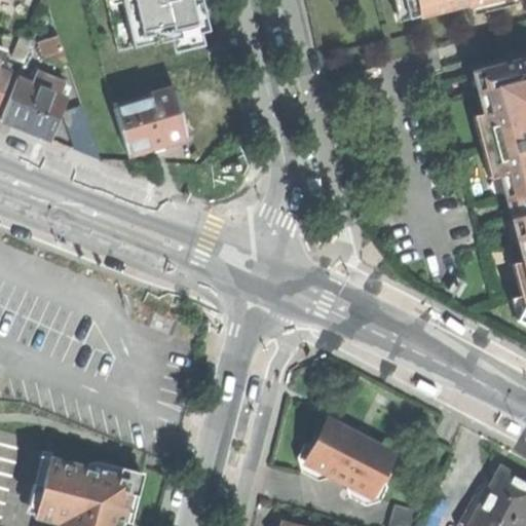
[(111,0),(122,47),(211,27),(203,0),(111,0)]
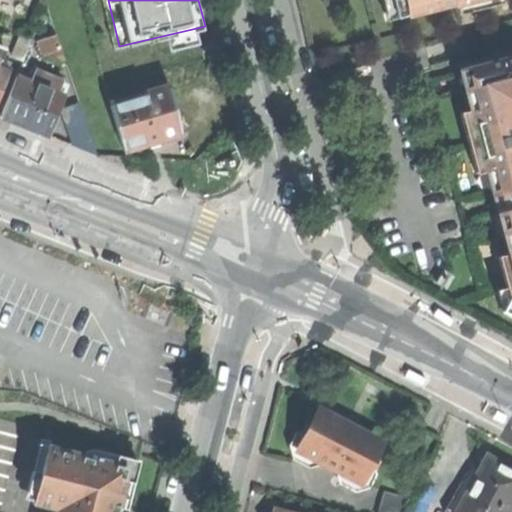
[(479,0),(393,0),(398,19),(460,5),(479,0)]
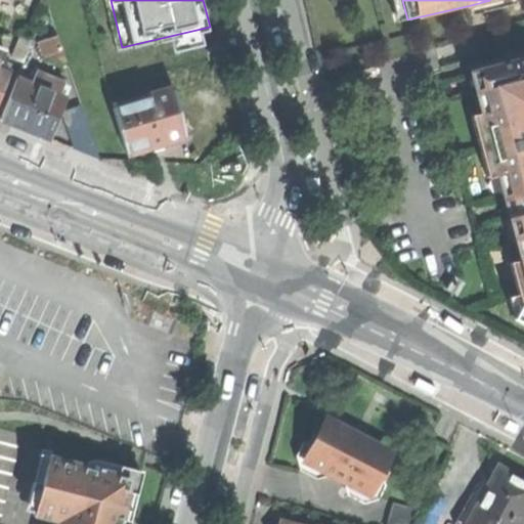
[(517,4),(516,0),(490,0),(471,5),(474,15),(517,4)]
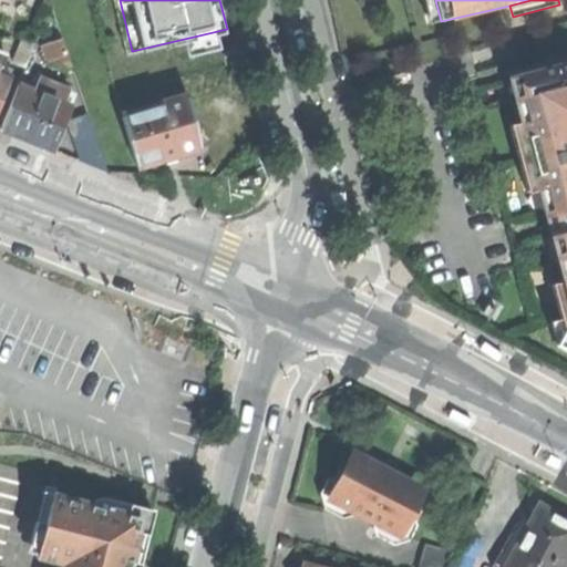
[(566,27),(538,34),(544,58),(555,64),(556,69),(522,78),(527,98),(516,100),(522,124),(511,126),(528,194),(549,186),(566,253),(566,254),(546,258),(565,330),(557,342),(556,347),(566,352),(566,27)]
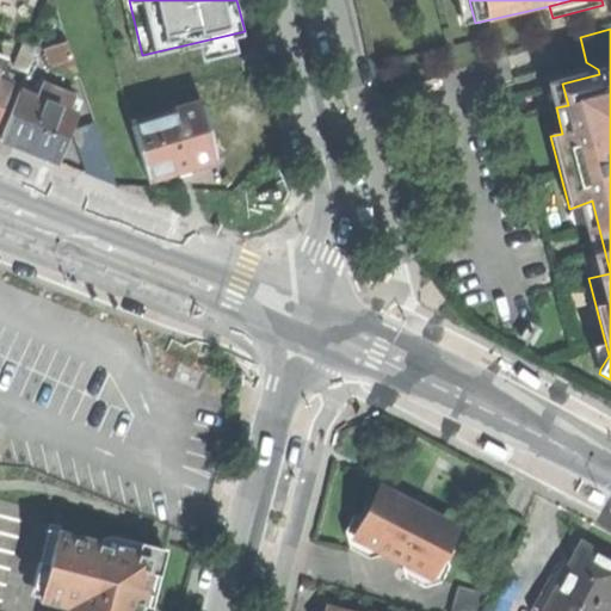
[(71,81),(79,78),(66,37),(51,42),(53,47),(48,49),(57,78),(67,75),(71,81)]
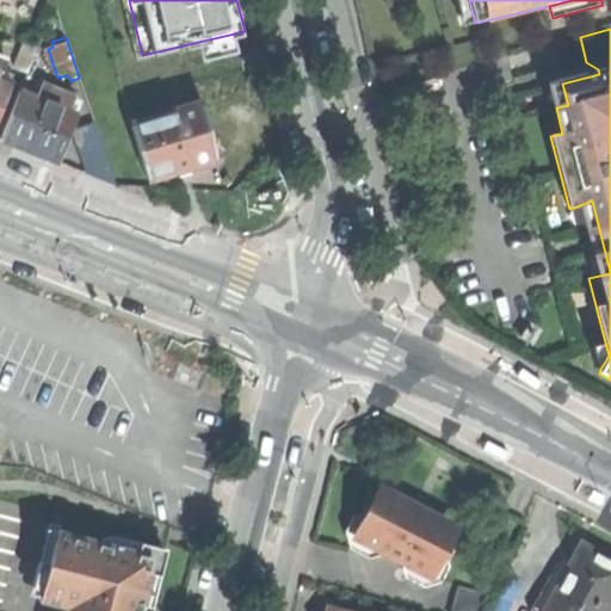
[(12,68),(28,74),(38,49),(23,43),(12,68)]
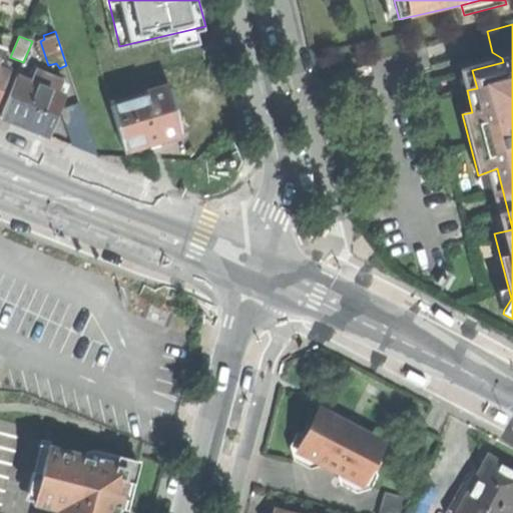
[(0,91),(9,69),(0,65),(0,64),(5,50),(0,47),(0,91)]
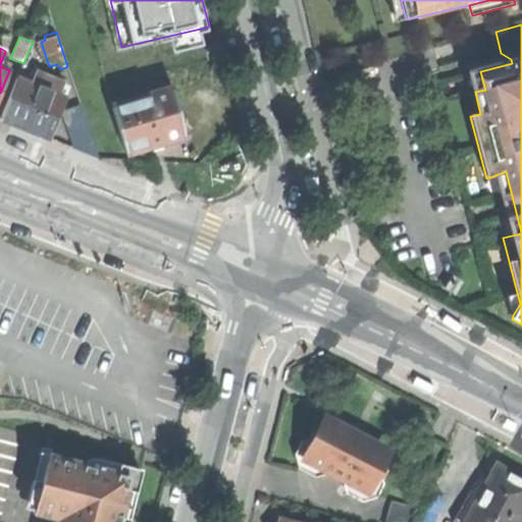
[(28,131),(48,138),(64,97),(60,95),(64,84),(36,71),(31,84),(17,79),(1,119),(28,131)]
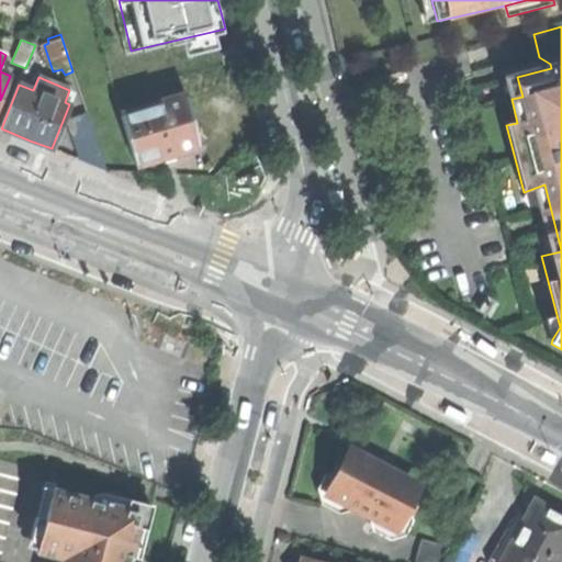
[(168,154),(199,145),(188,97),(122,116),(136,164),(168,154)]
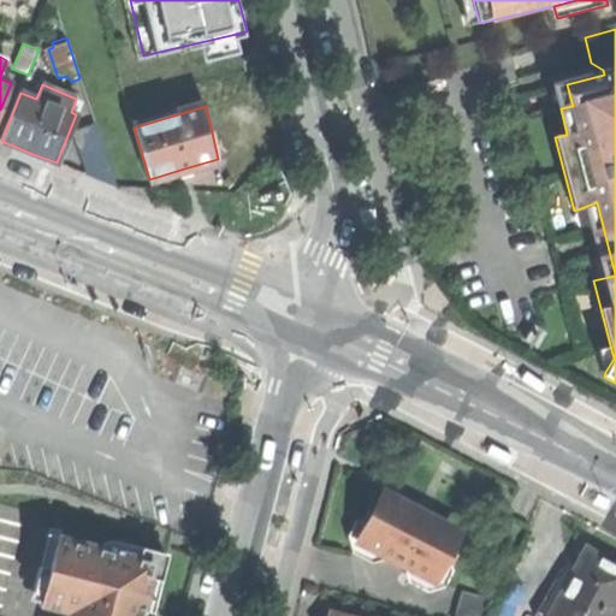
[(98,179),(117,188),(102,146),(88,150),(98,179)]
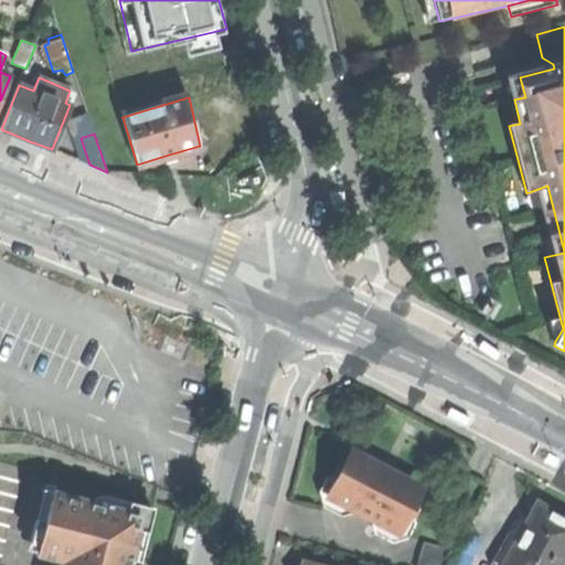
[(476,344),(473,348),(494,359),(499,351),(483,342),(478,340),(476,344)]
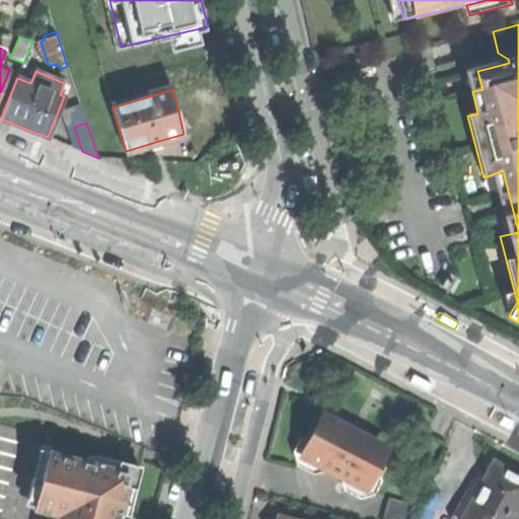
[(429,386),(430,383),(412,372),(408,380),(422,387),(427,390),(429,386)]
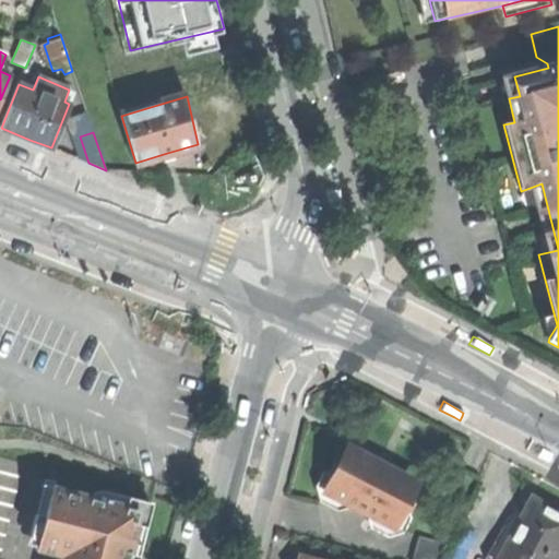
[(401,515),(409,513),(414,506),(411,496),(403,491),(409,478),(390,468),(388,474),(377,467),(379,463),(359,452),(352,466),(343,462),(335,464),(333,467),(331,472),(333,478),(325,494),(340,501),(349,483),(361,489),(352,508),(394,530),(401,515)]
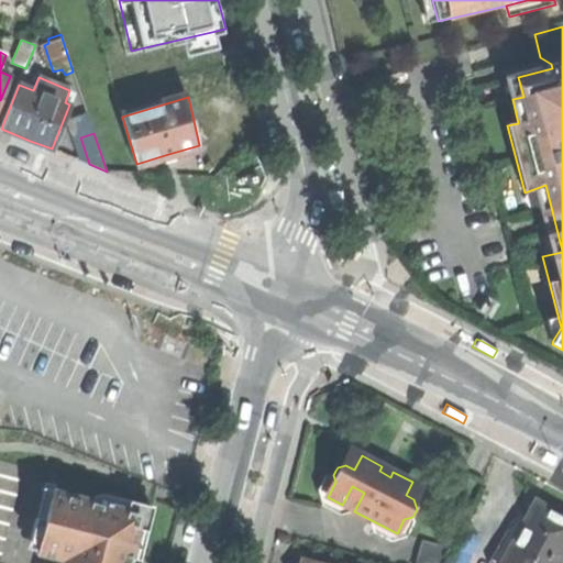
[(0,562),(1,562),(28,465),(0,457),(0,562)]
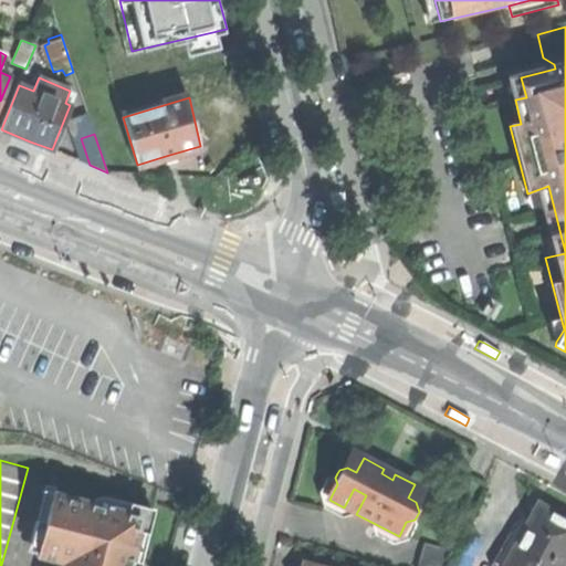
[(395,474),(384,469),(381,473),(392,480),(395,474)]
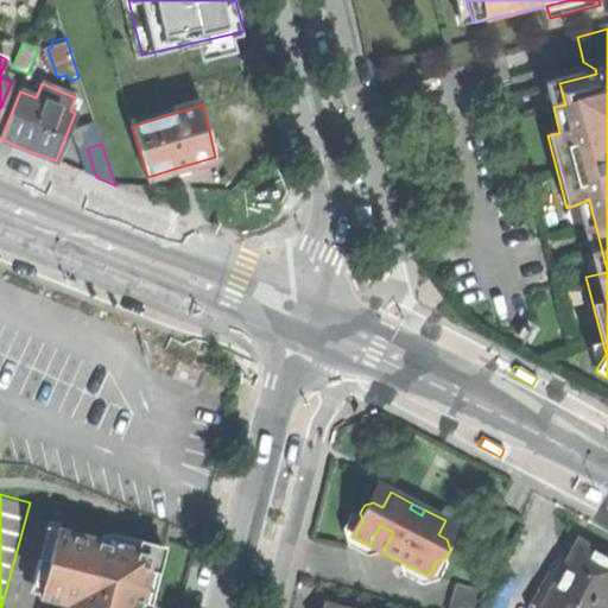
[(93,521),(63,513),(42,596),(71,605),(69,607),(143,607),(145,603),(153,570),(160,572),(168,548),(144,542),(141,550),(89,537),(93,521)]
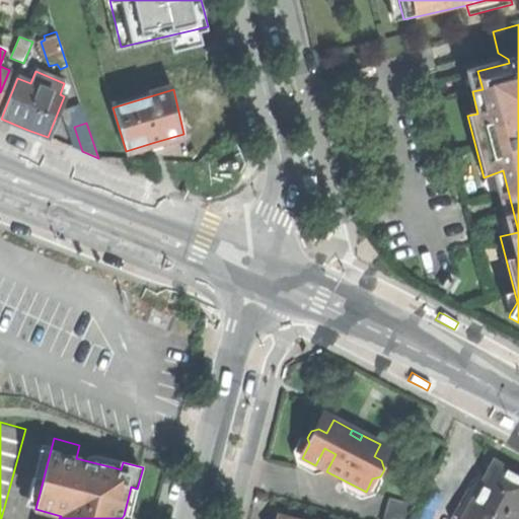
[(315,465),(326,471),(336,454),(324,448),(315,465)]
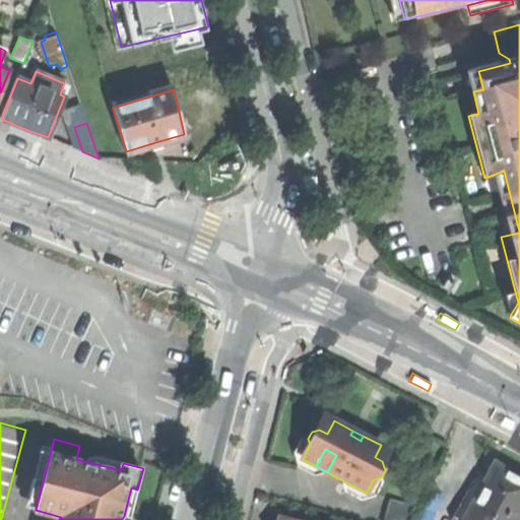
[(453,519),(517,519),(519,515),(519,475),(511,470),(497,463),(484,485),(476,480),(453,519)]
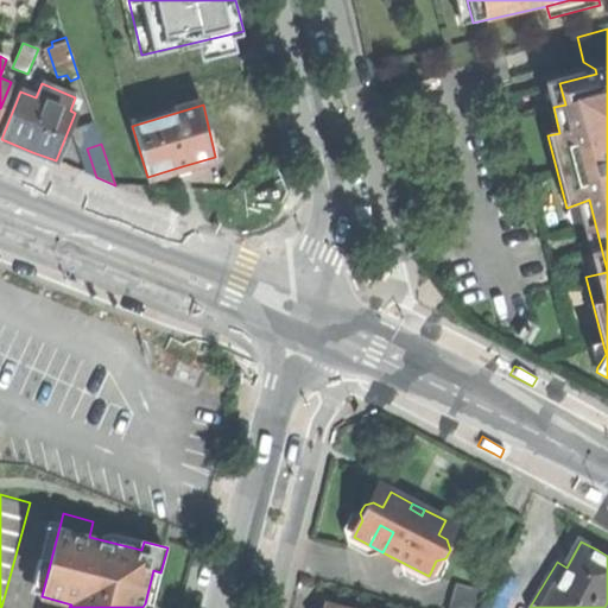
[(488,607),(494,594),(460,586),(451,607),(488,607)]
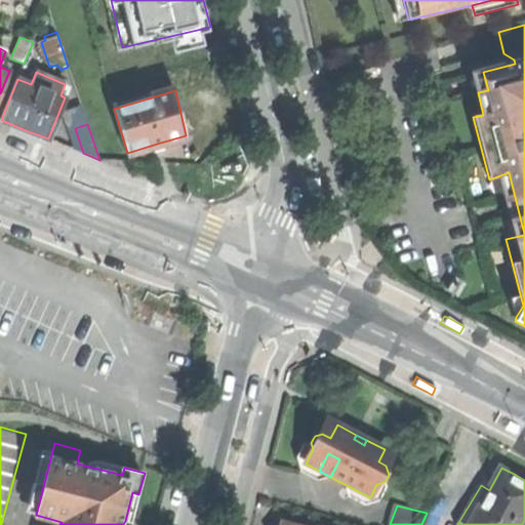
[(421,524),(447,524),(448,523),(427,512),(427,513),(421,524)]
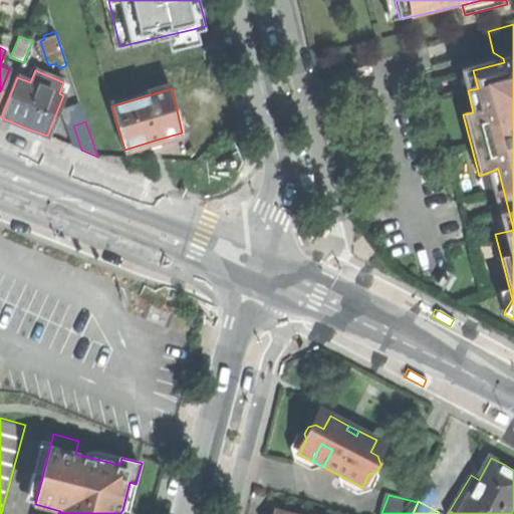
All buildings are outlined.
